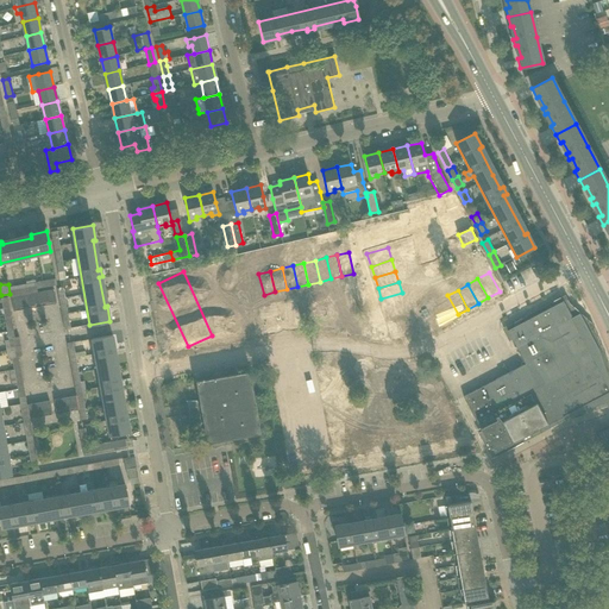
[(402,293),(381,299),(384,311),(406,303),(402,293)]
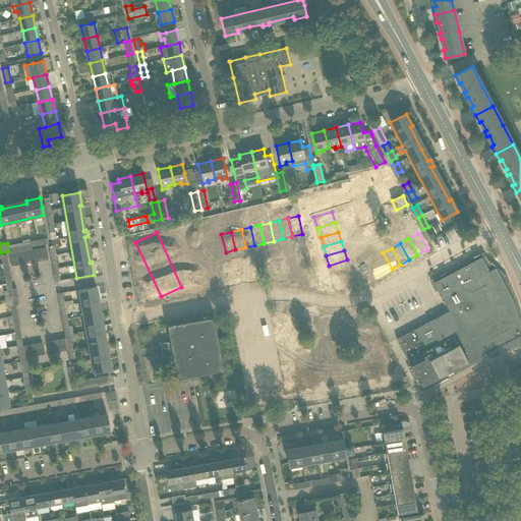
[(17,266),(15,252),(9,253),(11,267),(17,266)]
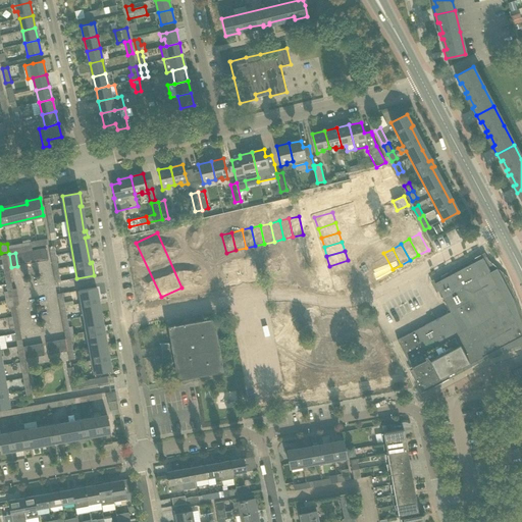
[(383,253),(373,259),(382,275),(393,269),(383,253)]
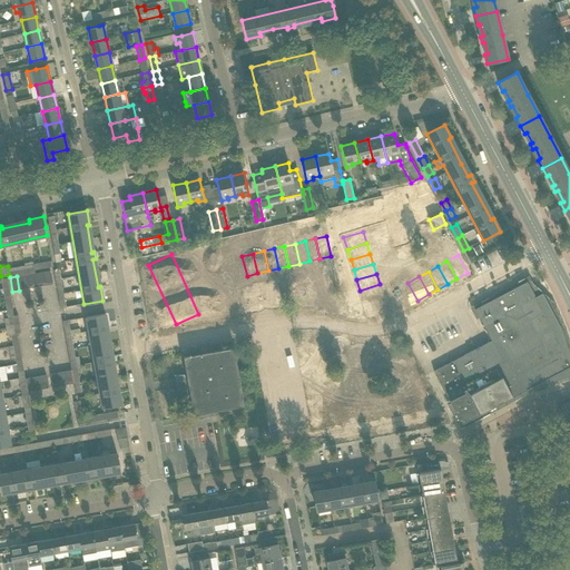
[(536,297),(534,297),(527,282),(497,297),(505,313),(536,297)]
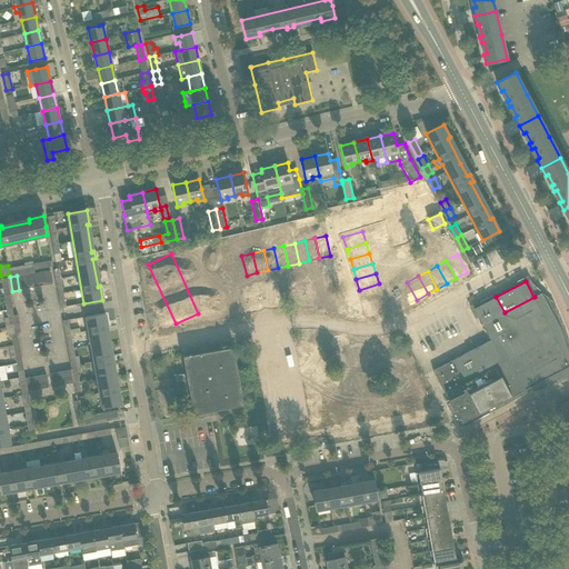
[(379,283),(359,290),(362,300),(382,293),(379,283)]
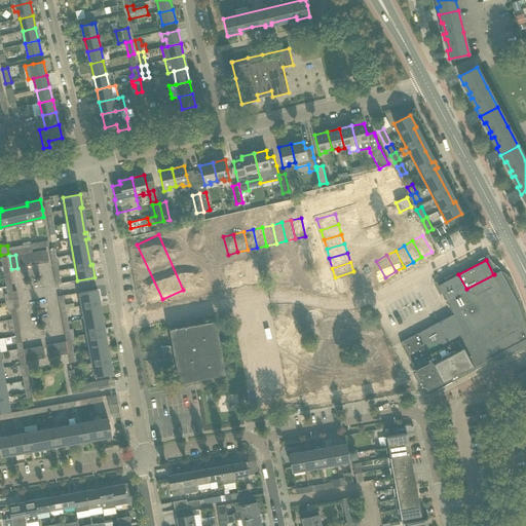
[(353,271),(335,277),(339,288),(357,283),(353,271)]
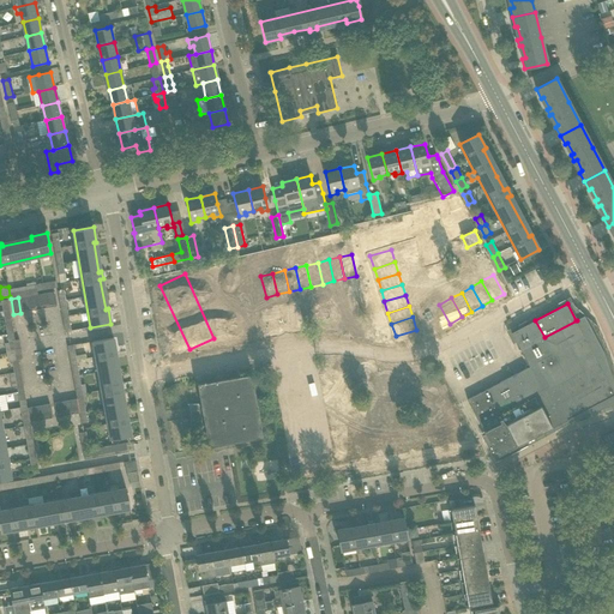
[(613,404),(613,383),(603,353),(588,323),(588,321),(578,319),(576,320),(577,320),(545,337),(521,350),(529,367),(505,380),(534,437),(542,432),(542,433),(567,420),(613,404)]
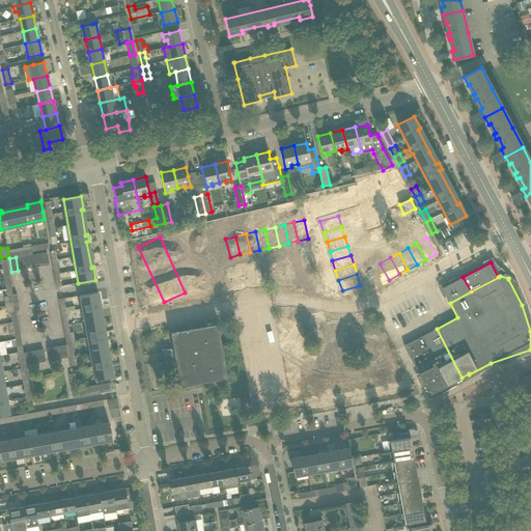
[(471,291),(463,277),(443,288),(446,295),(450,303),(471,291)]
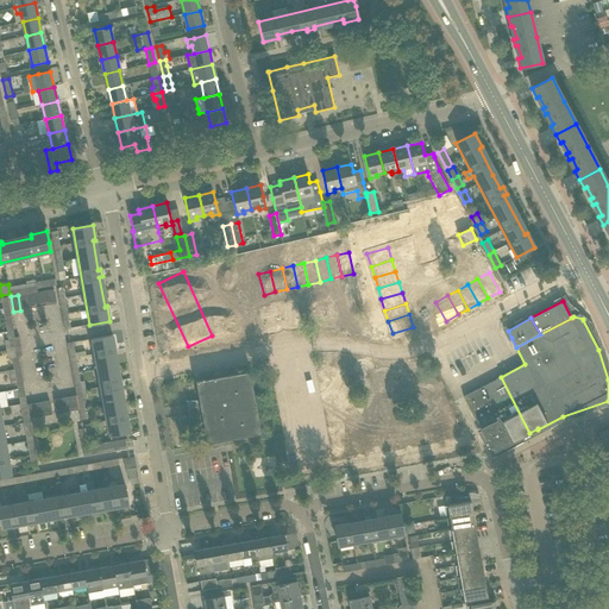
[(14,338),(13,331),(7,332),(8,340),(5,340),(6,350),(22,347),(19,337),(14,338)]
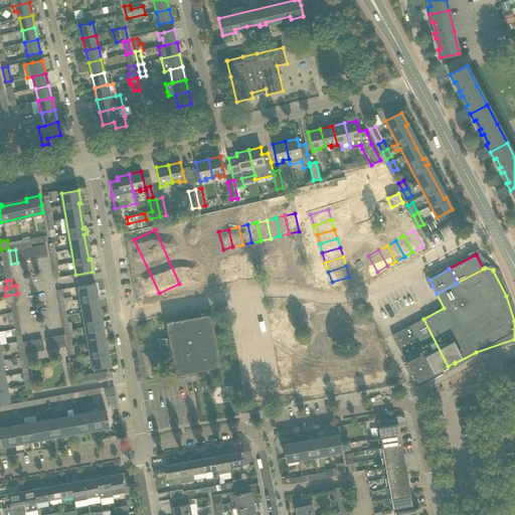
[(102,321),(100,322),(95,297),(98,297),(95,284),(77,287),(93,368),(110,365),(108,352),(105,353),(101,328),(103,327),(102,321)]
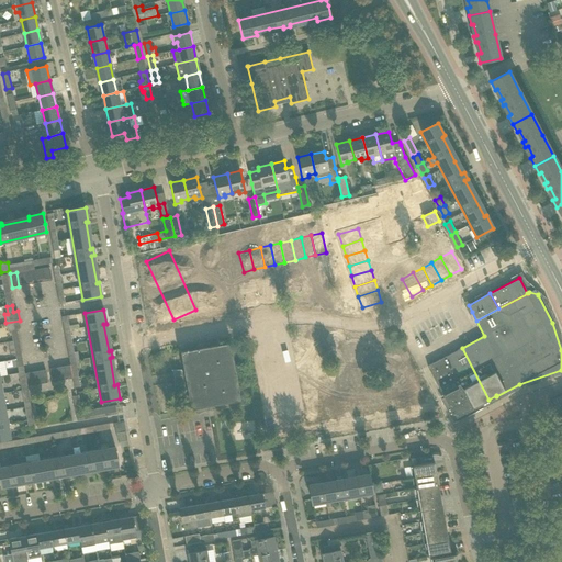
[(21,328),(20,321),(6,323),(8,332),(11,332),(13,340),(19,340),(17,329),(21,328)]
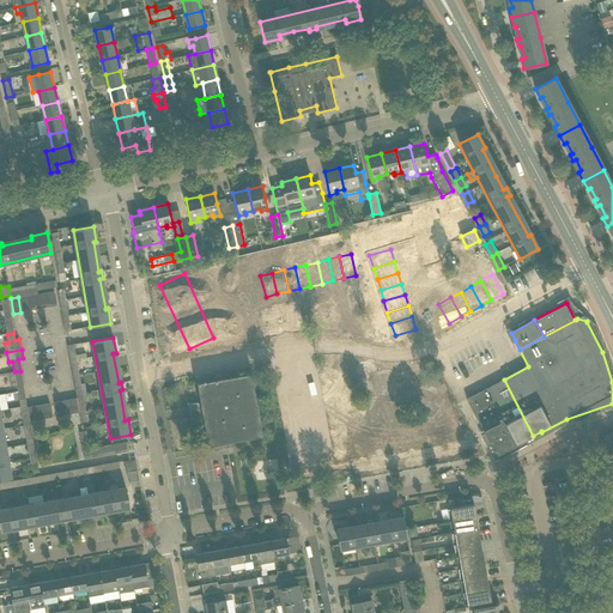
[(24,390),(20,371),(14,371),(18,392),(24,390)]
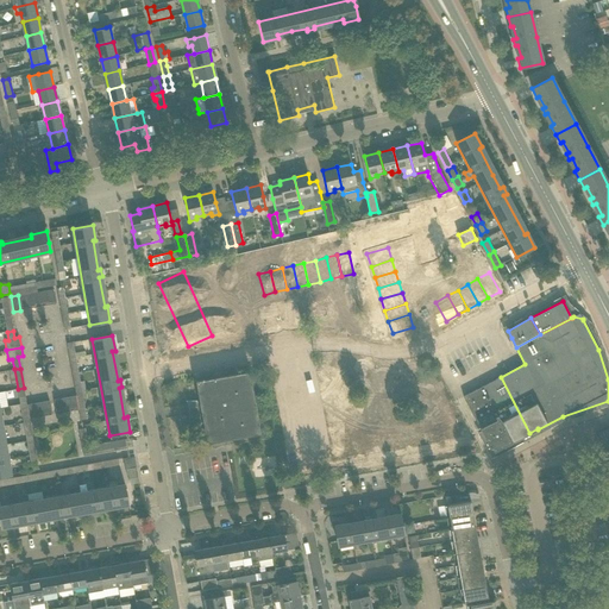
[(193,390),(187,391),(195,439),(201,438),(202,444),(262,433),(261,427),(267,426),(258,378),(252,380),(251,374),(192,383),(193,390)]
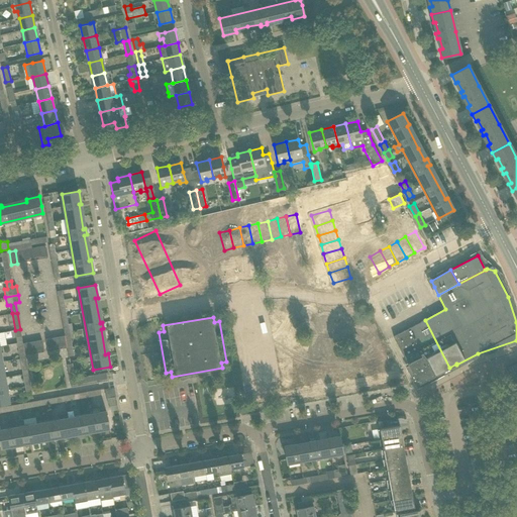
[(449,368),(425,320),(409,328),(435,377),(443,372),(442,371),(449,368)]
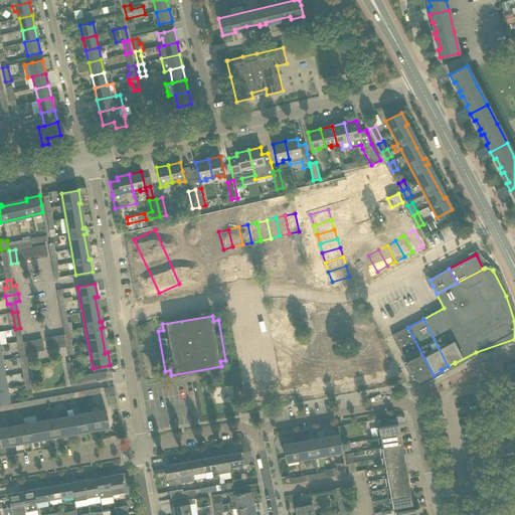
[(434,375),(407,327),(391,335),(405,362),(414,379),(415,379),(417,383),(434,375)]
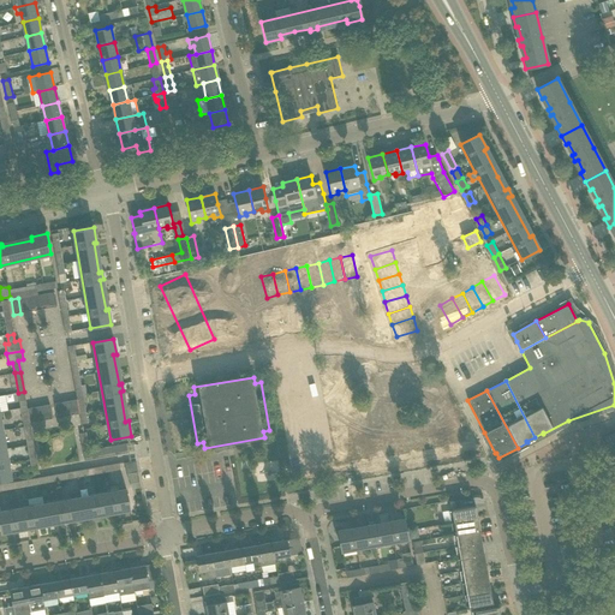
[(79,413),(78,404),(77,401),(69,402),(71,417),(81,416),(79,413)]
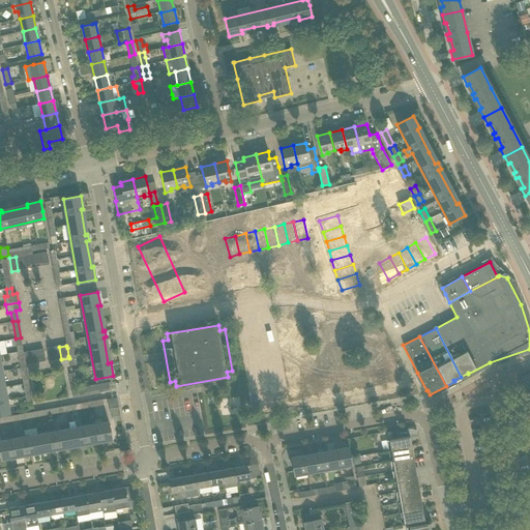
[(61,359),(59,347),(53,348),(55,360),(61,359)]
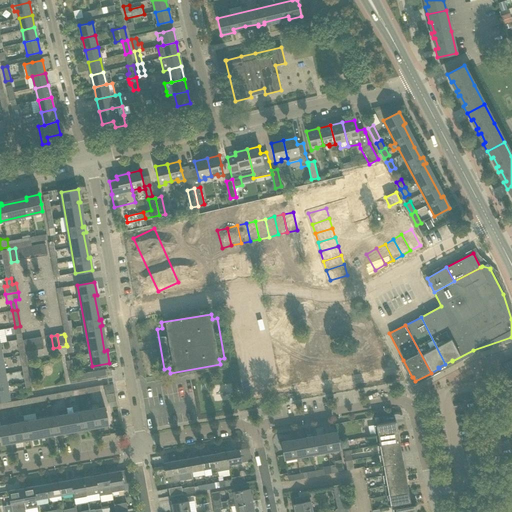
[(53,348),(51,336),(45,337),(47,349),(53,348)]
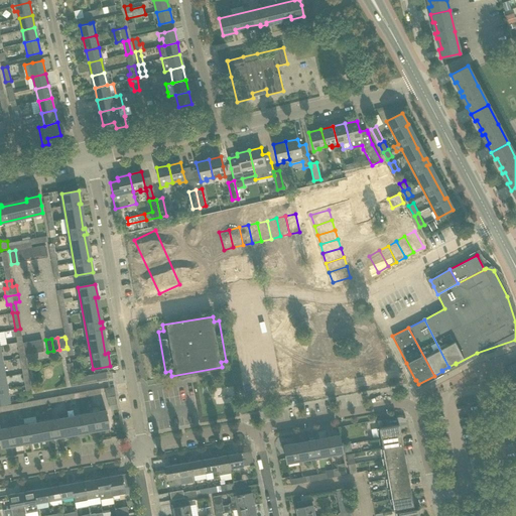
[(43,353),(41,341),(35,342),(37,354),(43,353)]
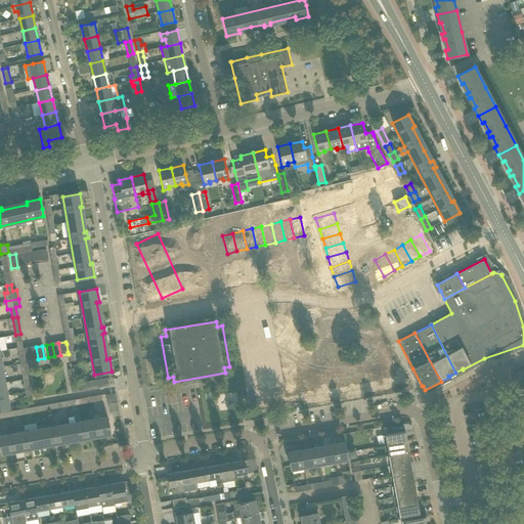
[(38,359),(36,347),(30,348),(32,360),(38,359)]
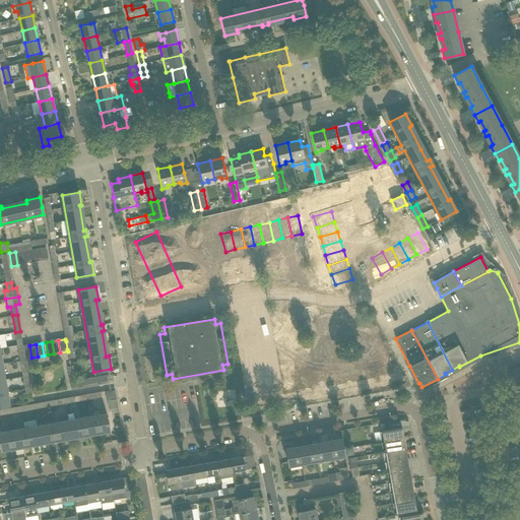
[(296,350),(280,353),(287,397),(304,394),(304,393),(307,393),(308,393),(328,390),(328,389),(334,388),(380,380),(376,359),(332,367),(328,344),(300,349),(300,350),(296,351),(296,350)]
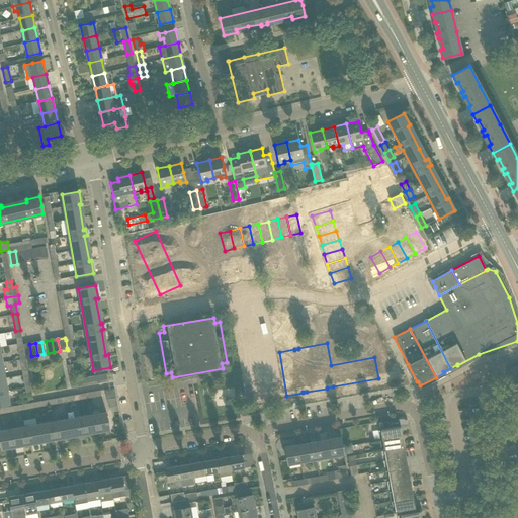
[(31,356),(29,344),(23,345),(24,350),(25,357),(31,356)]
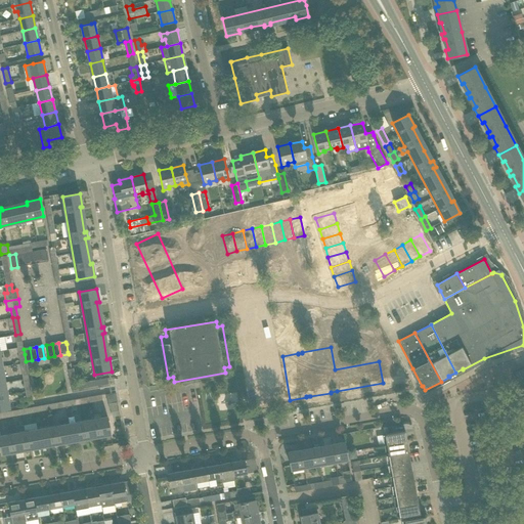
[(0,409),(9,408),(2,366),(0,355),(0,409)]
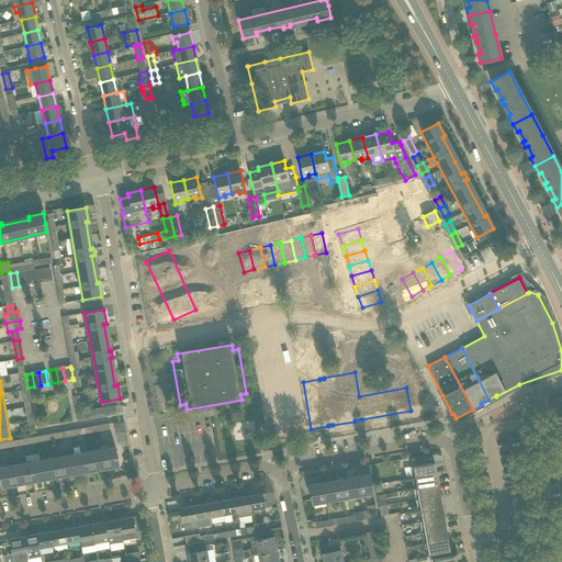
[(561,416),(561,394),(552,400),(561,417),(561,416)]
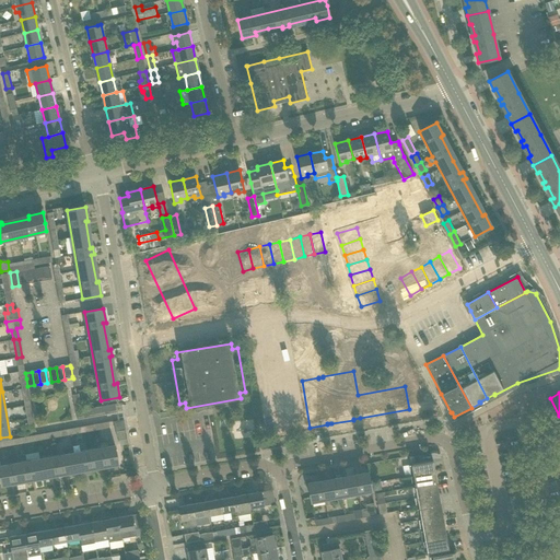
[(36,432),(33,417),(27,418),(30,433),(36,432)]
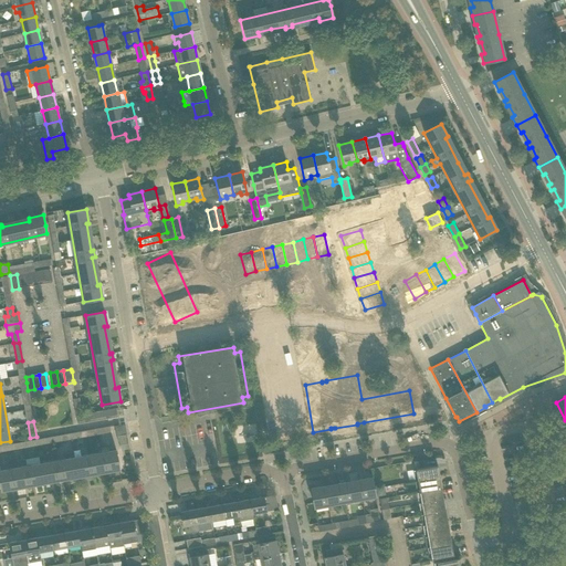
[(127,443),(125,435),(117,437),(118,444),(127,443)]
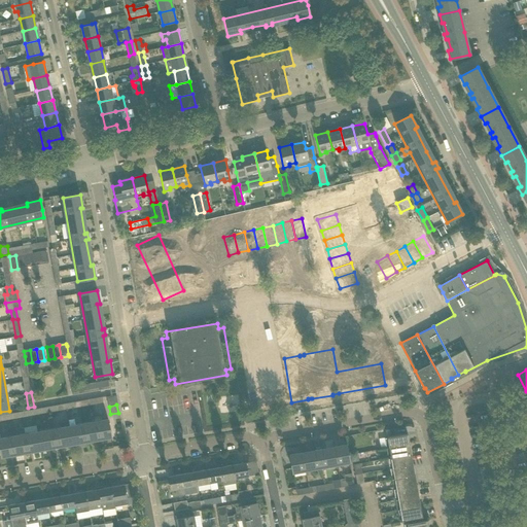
[(59,444),(98,436),(98,440),(111,436),(108,419),(103,420),(102,417),(95,419),(95,422),(0,438),(0,450),(1,457),(14,454),(14,452),(53,445),(53,447),(60,446),(59,444)]
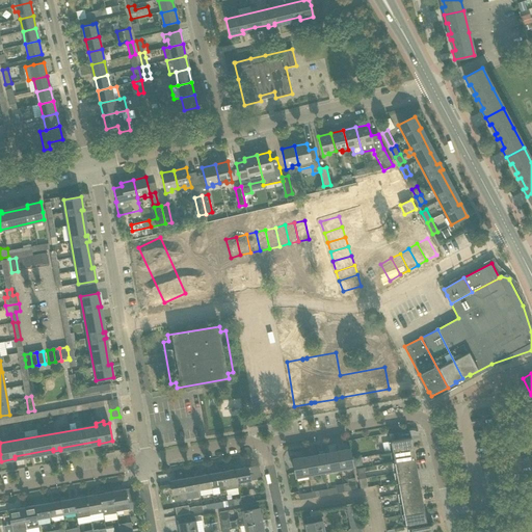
[(391,442),(393,452),(414,449),(411,437),(391,442)]
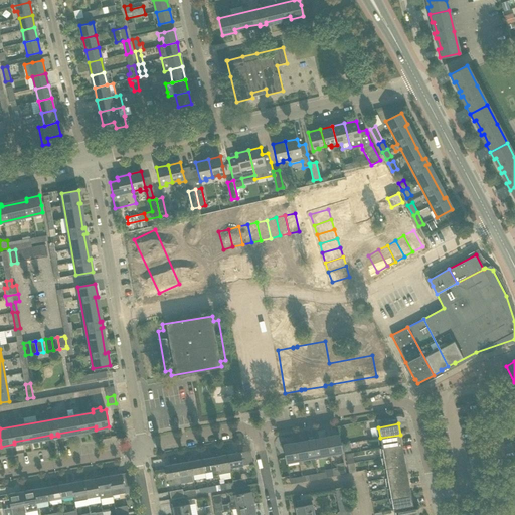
[(342,452),(340,445),(339,435),(326,437),(326,440),(314,442),(314,439),(308,440),(308,443),(296,445),(296,442),(283,445),(286,462),(342,452)]
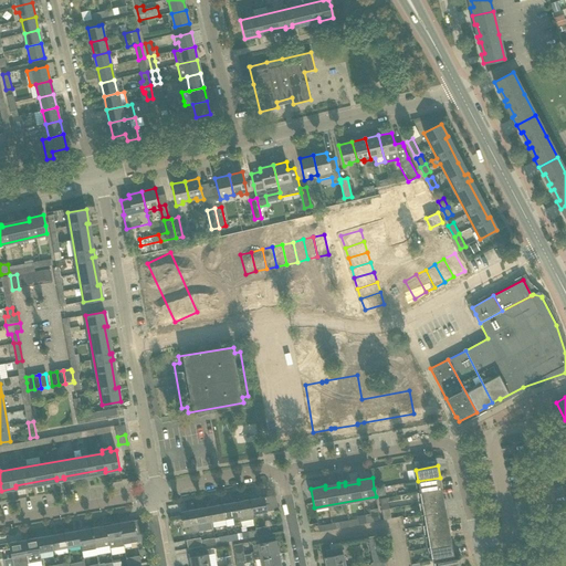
[(441,489),(440,478),(418,481),(420,492),(441,489)]
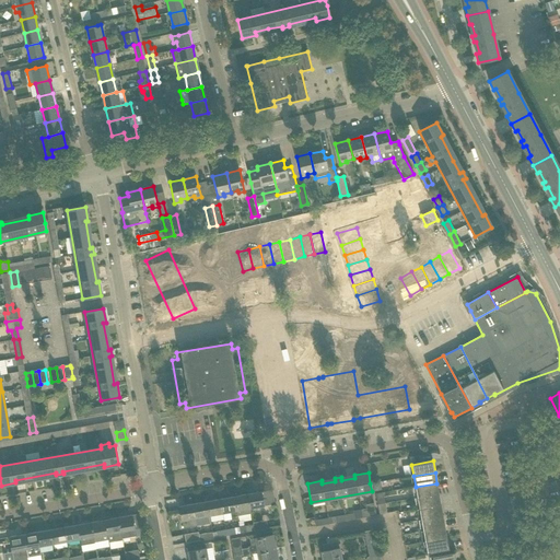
[(439,494),(436,483),(416,487),(417,498),(439,494)]
